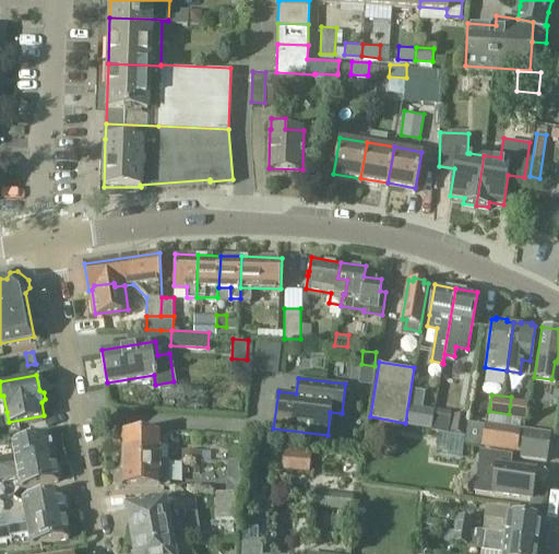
[(511,397),(510,405),(527,408),(528,399),(511,397)]
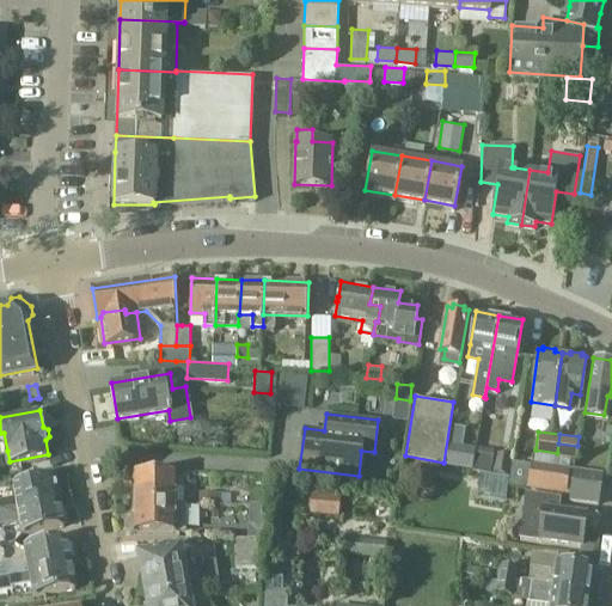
[(558,444),(557,453),(576,455),(577,446),(558,444)]
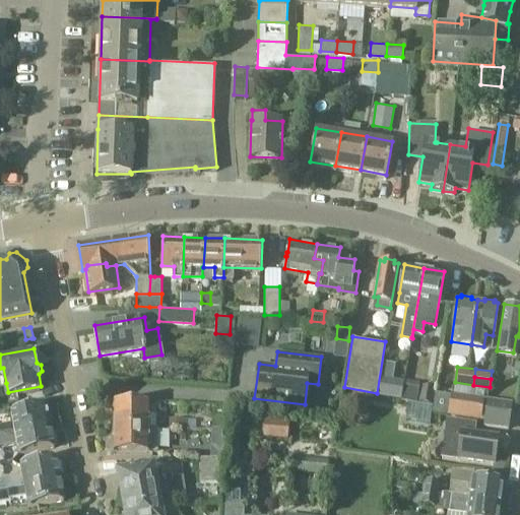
[(435,385),(421,383),(419,399),(433,401),(435,385)]
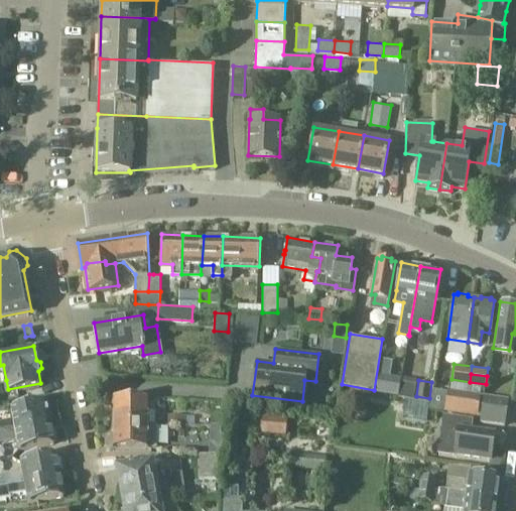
[(416,383),(401,381),(398,395),(414,398),(416,383)]
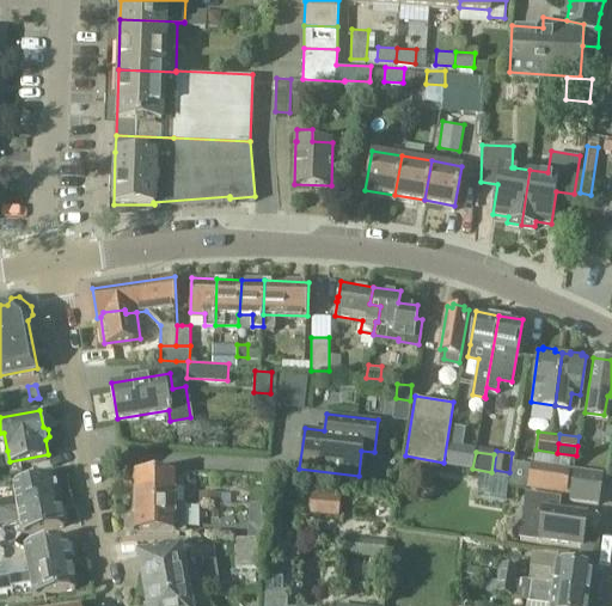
[(569,467),(531,461),(527,487),(565,491),(569,467)]
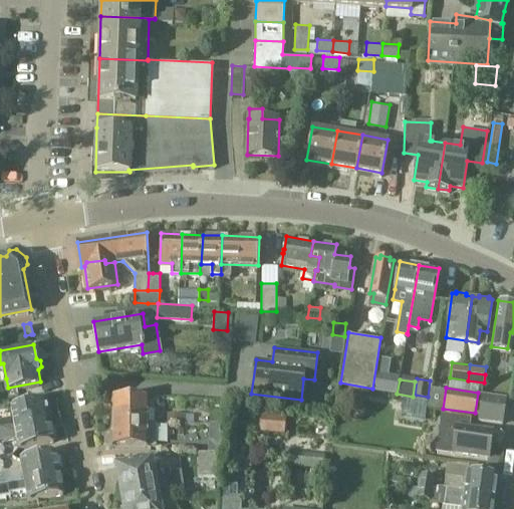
[(502,420),(506,396),(482,392),(478,417),(502,420)]
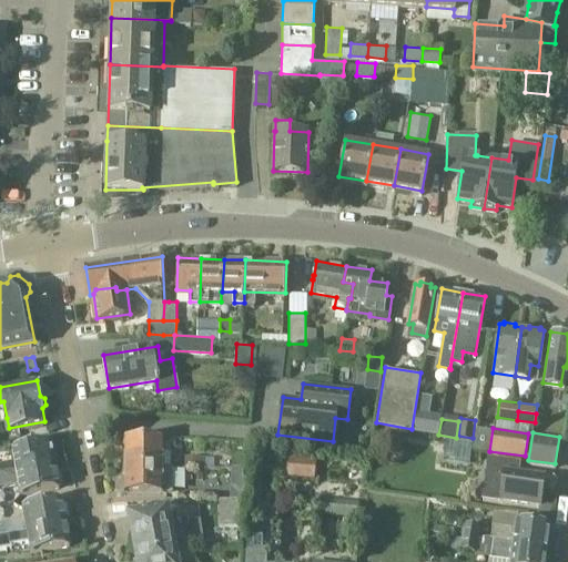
[(123,465),(162,465),(162,438),(125,438),(125,448),(123,448),(123,465)]
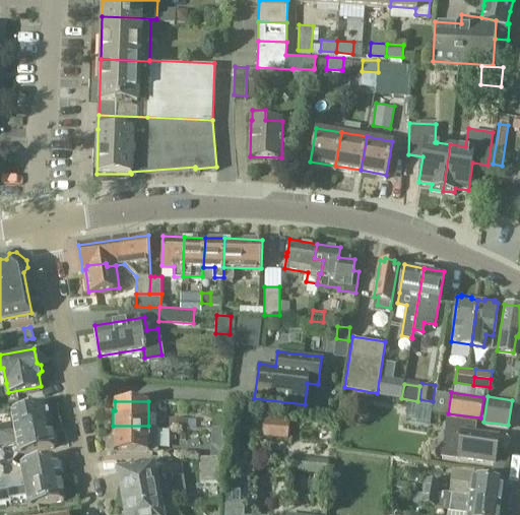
[(0,422),(0,433),(51,424),(48,403),(12,410),(13,421),(0,422)]
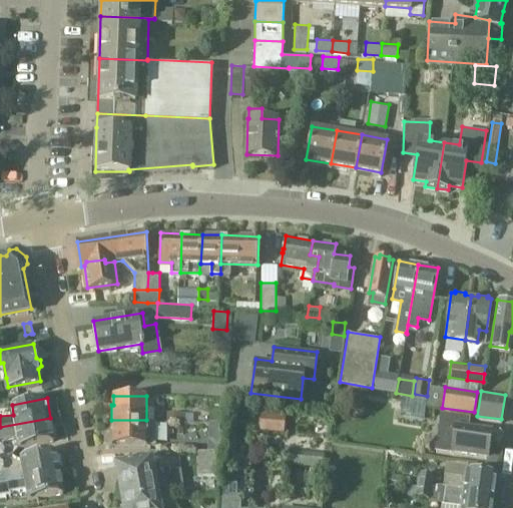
[(262,409),(260,428),(284,430),(286,412),(262,409)]
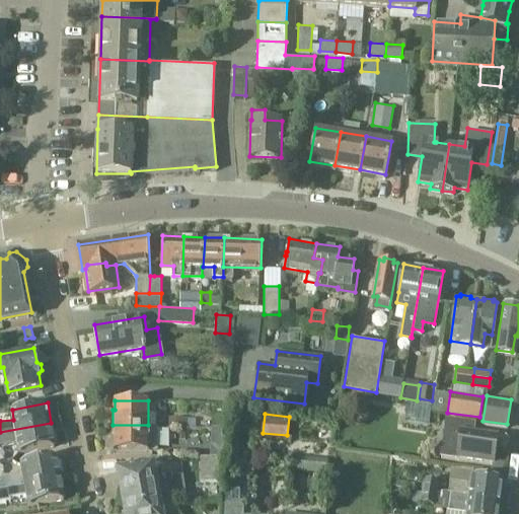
[(446,416),(444,428),(441,452),(493,460),(497,436),(472,432),(474,420),(446,416)]
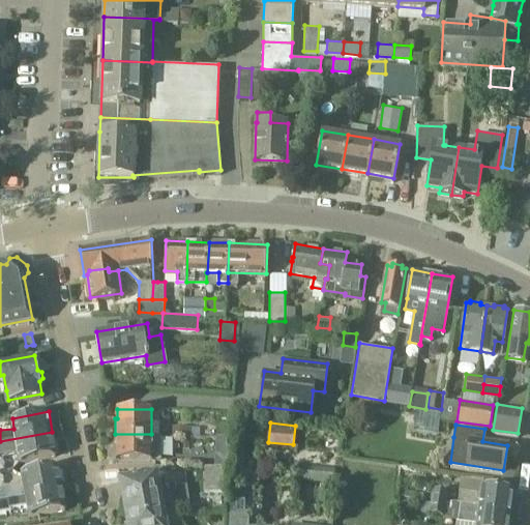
[(52,432),(0,441),(0,453),(18,449),(20,460),(56,453),(52,432)]
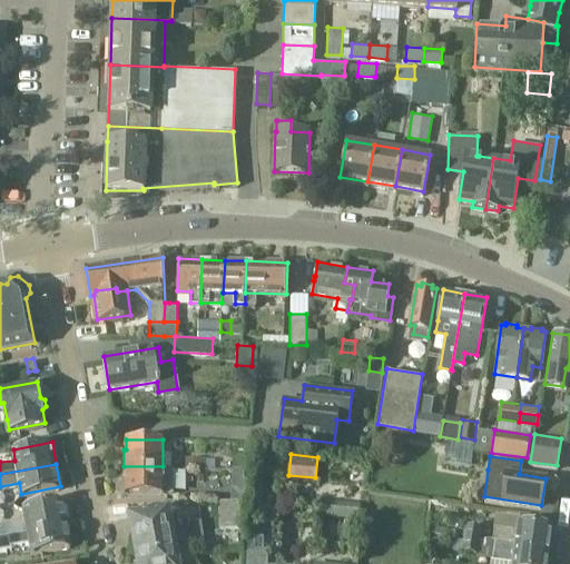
[(173,466),(163,466),(124,466),(124,492),(173,492),(173,466)]
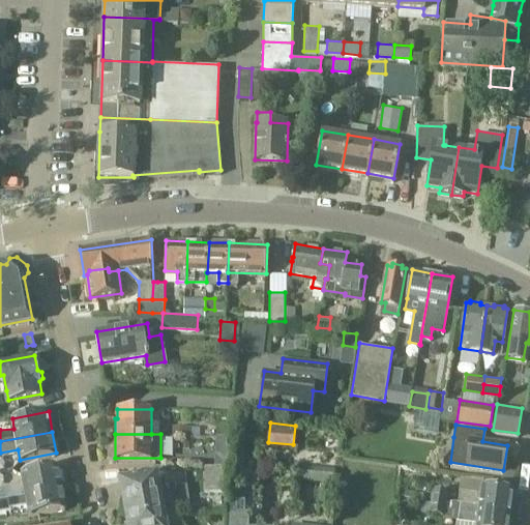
[(214,464),(229,465),(230,435),(215,435),(214,464)]
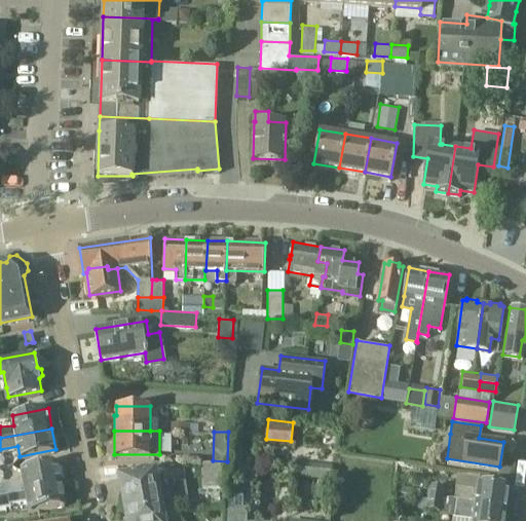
[(297,474),(331,478),(332,462),(298,459),(297,474)]
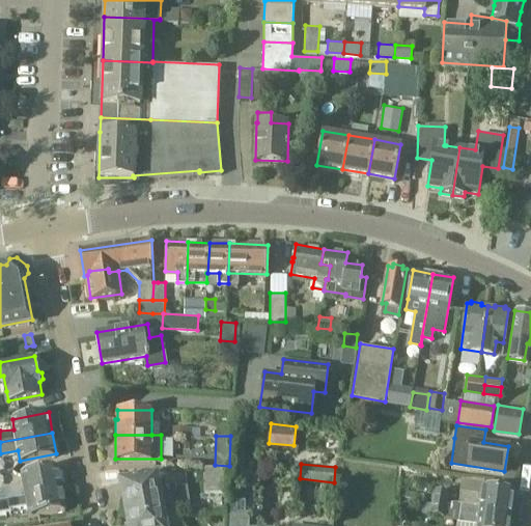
[(229,466),(215,465),(204,465),(204,490),(228,490),(229,466)]
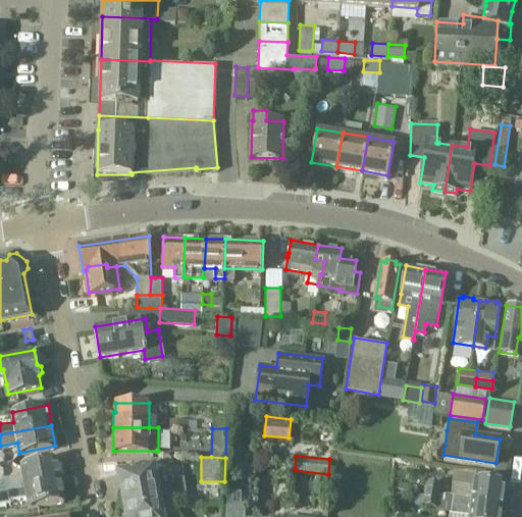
[(0,489),(1,490),(60,478),(57,459),(21,464),(22,475),(0,478),(0,489)]
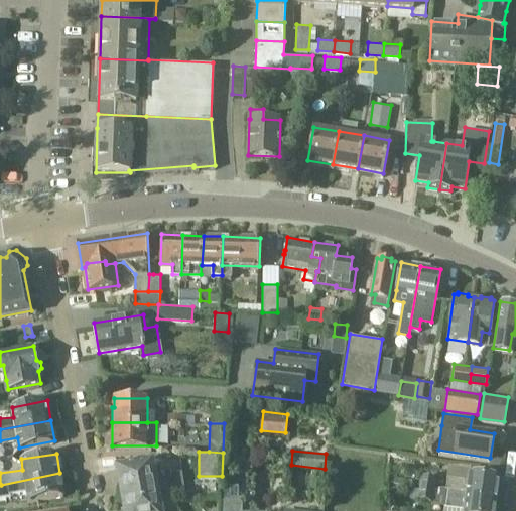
[(121,486),(172,478),(170,469),(155,472),(153,460),(118,465),(121,486)]
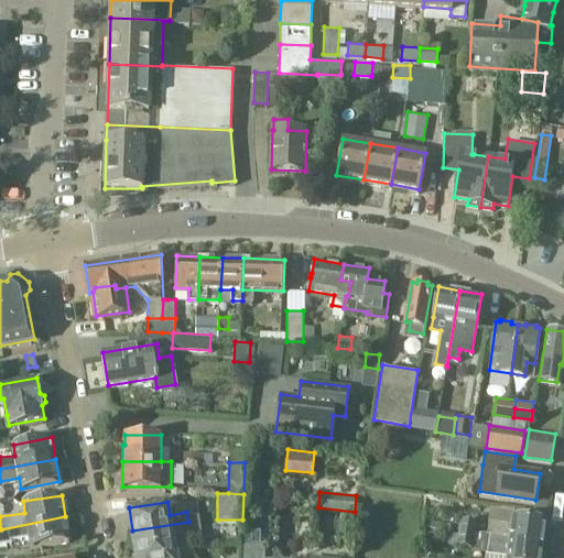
[(188,522),(201,520),(198,510),(186,512),(188,522)]
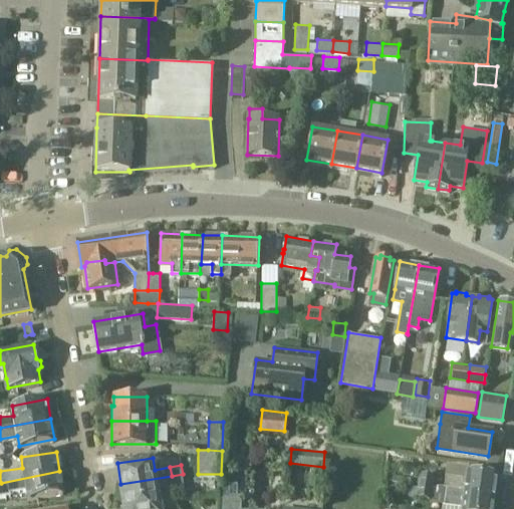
[(479,498),(494,500),(497,474),(468,470),(467,477),(446,474),(445,486),(465,489),(465,487),(481,489),(479,498)]
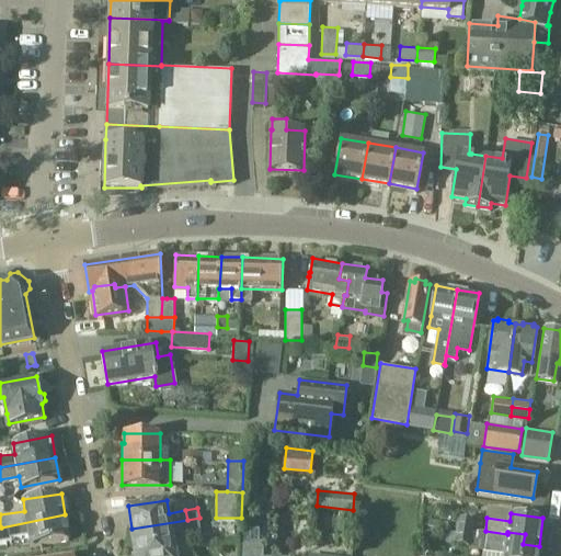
[(68,537),(65,514),(1,528),(2,537),(29,534),(30,544),(68,537)]
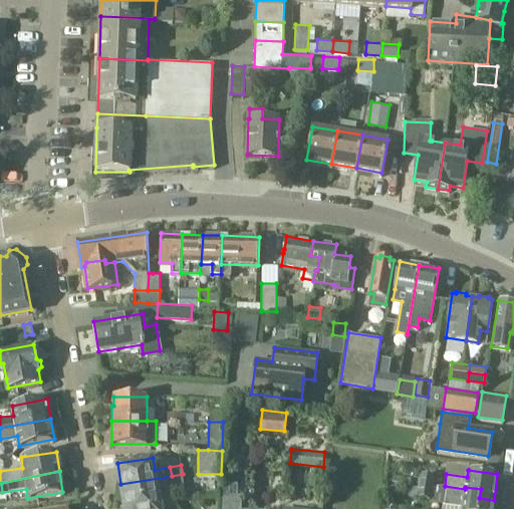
[(431,498),(435,475),(421,473),(417,496),(431,498)]
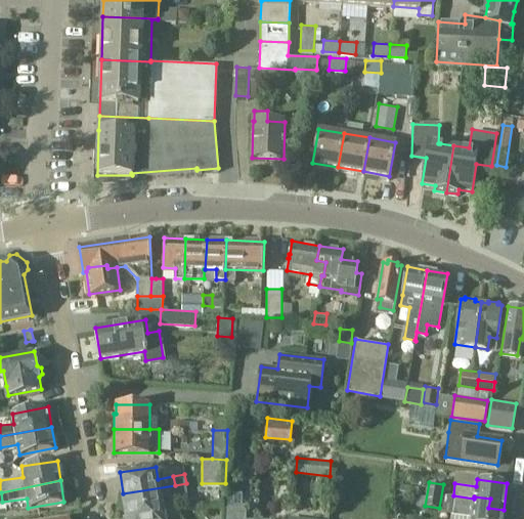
[(186,483),(175,485),(176,494),(187,492),(186,483)]
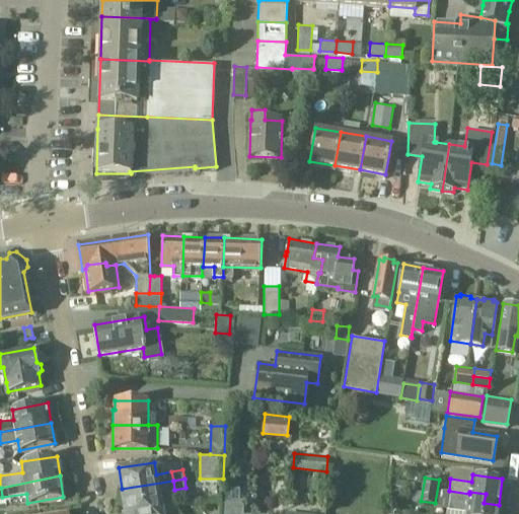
[(122,489),(125,509),(161,504),(161,502),(171,501),(169,491),(174,490),(173,481),(122,489)]
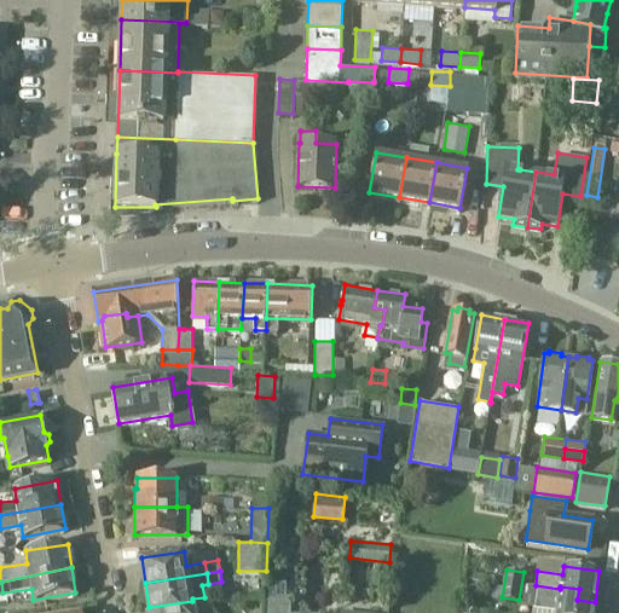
[(264,595),(276,595),(276,580),(266,580),(264,595)]
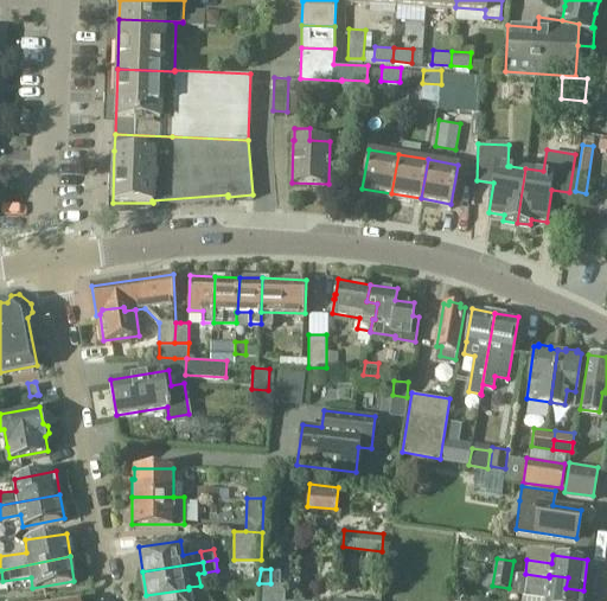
[(581,600),(583,590),(566,588),(568,577),(549,575),(549,577),(525,574),(524,574),(528,575),(524,595),(545,598),(545,600),(581,600)]
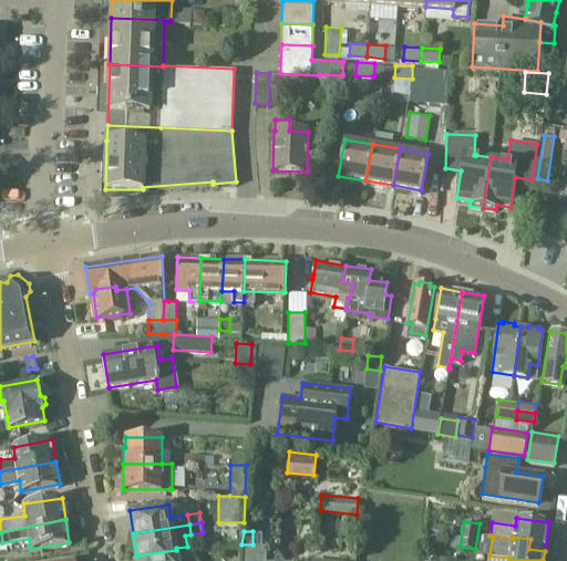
[(265,560),(266,544),(253,544),(241,544),(240,560),(265,560)]
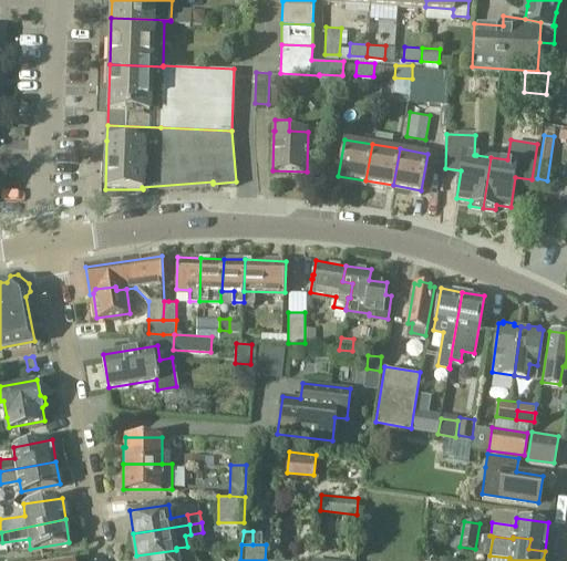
[(176,550),(136,556),(136,560),(177,560),(177,558),(195,556),(194,546),(187,547),(176,548),(176,550)]
